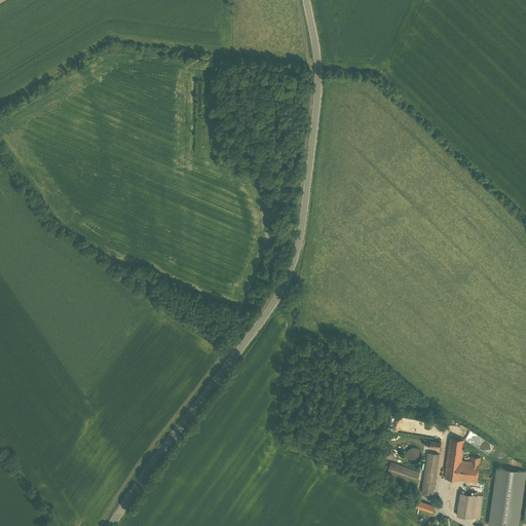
[(471,461),(461,460),(464,440),(450,438),(445,478),(477,482),(481,457),(472,456),(471,461)]
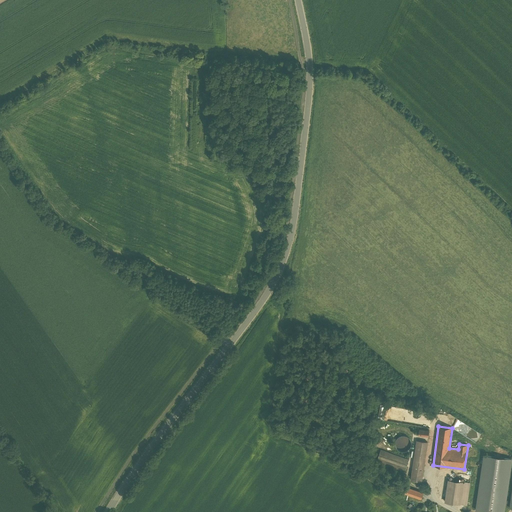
[(405,436),(403,435),(401,436),(400,436),(399,437),(398,438),(397,438),(396,439),(396,440),(396,441),(395,442),(395,443),(395,444),(395,445),(395,446),(396,446),(396,447),(396,448),(397,449),(398,450),(399,450),(399,451),(400,451),(401,451),(402,451),(404,452),(405,451),(406,451),(407,451),(408,450),(409,449),(410,448),(410,447),(411,446),(411,445),(411,443),(411,442),(411,441),(410,440),(410,439),(409,438),(408,437),(407,436),(406,436),(405,436)]
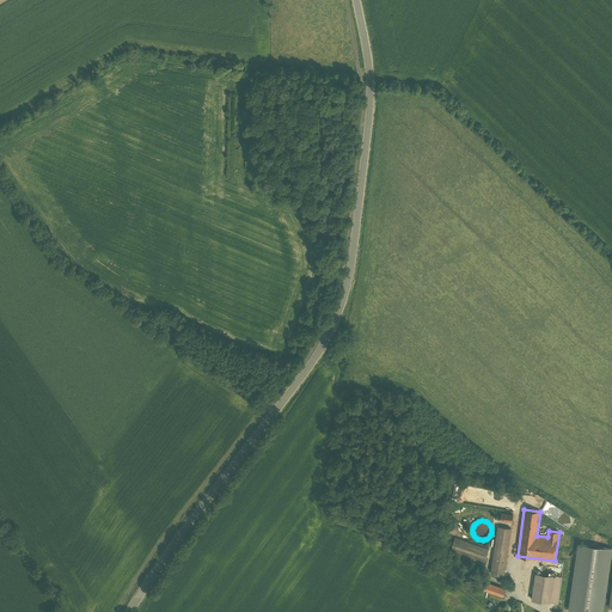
[(502,526),(494,575),(503,576),(510,527),(502,526)]
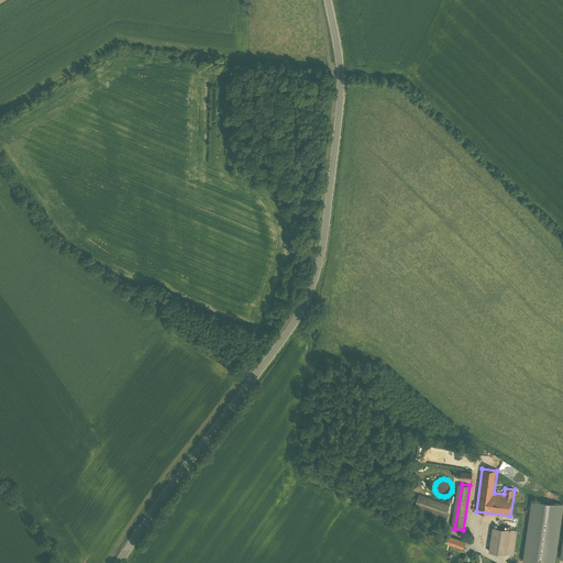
[(450,506),(418,495),(414,507),(445,518),(450,506)]
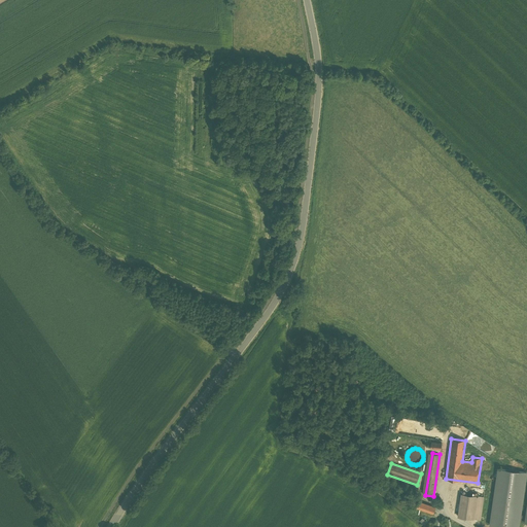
[(519,526),(526,472),(498,468),(490,526),(493,526),(519,526)]
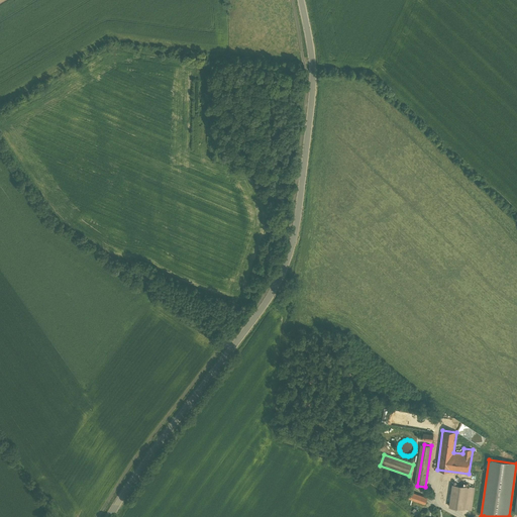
[(467,487),(453,485),(449,507),(463,509),(467,487)]
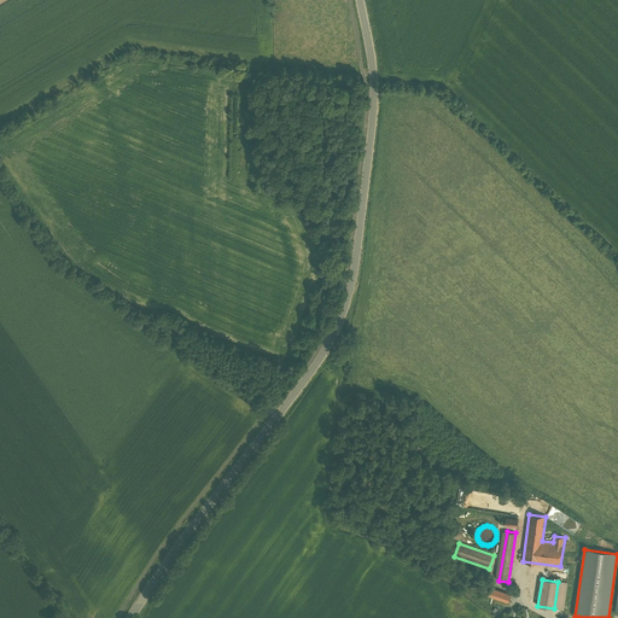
[(567,583),(558,582),(554,608),(564,610),(567,583)]
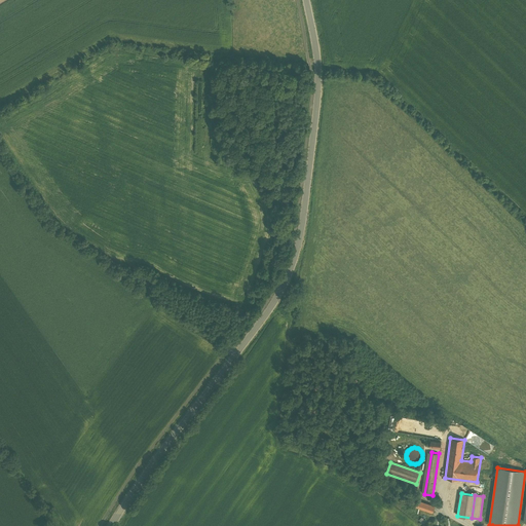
[(435,505),(415,499),(413,505),(431,513),(435,505)]
